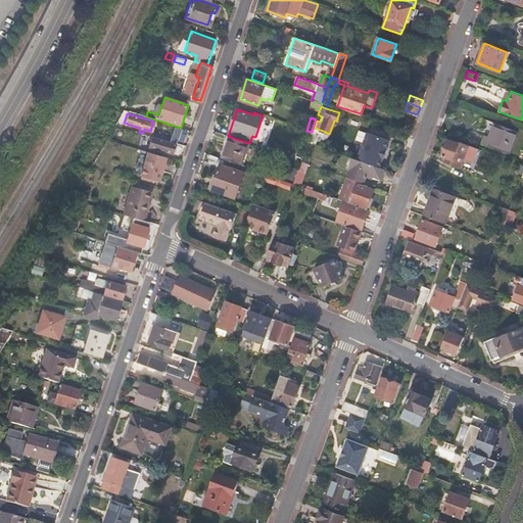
[(509,153),(516,132),(495,123),(486,146),(509,153)]
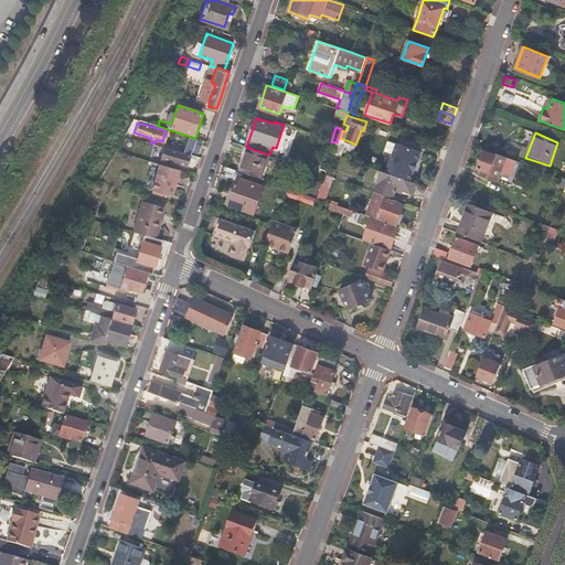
[(338,138),(337,142),(332,153),(340,156),(343,146),(347,147),(348,145),(349,141),(340,138),(338,138)]
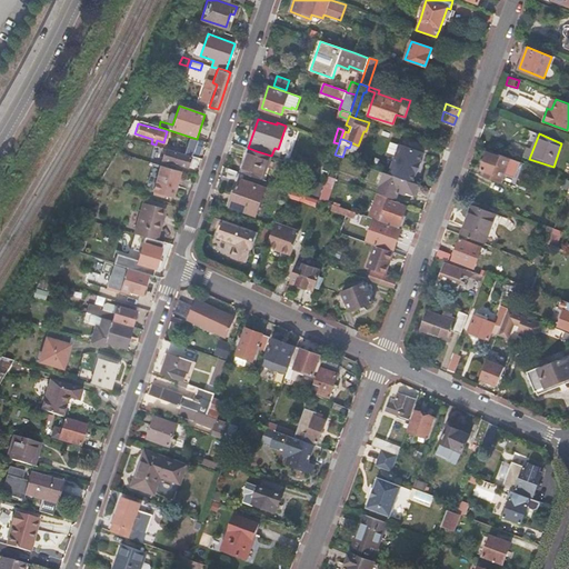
[(198,152),(200,146),(187,141),(185,149),(198,152)]
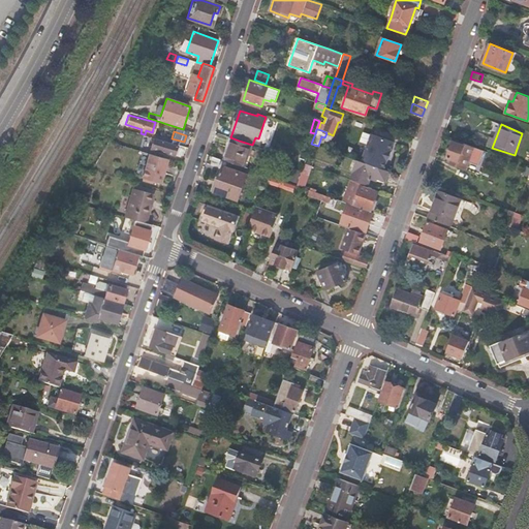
[(393,141),(370,133),(361,160),(383,168),(386,159),(387,160),(391,150),(390,150),(393,141)]
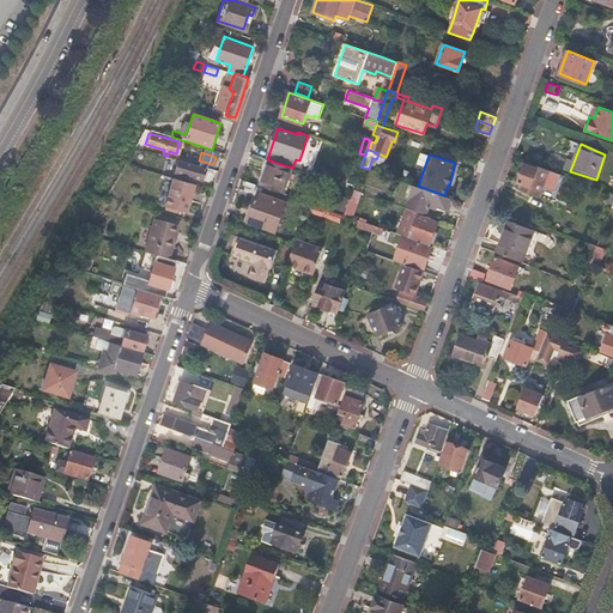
[(201,178),(205,167),(183,161),(168,156),(167,161),(176,164),(174,170),(201,178)]
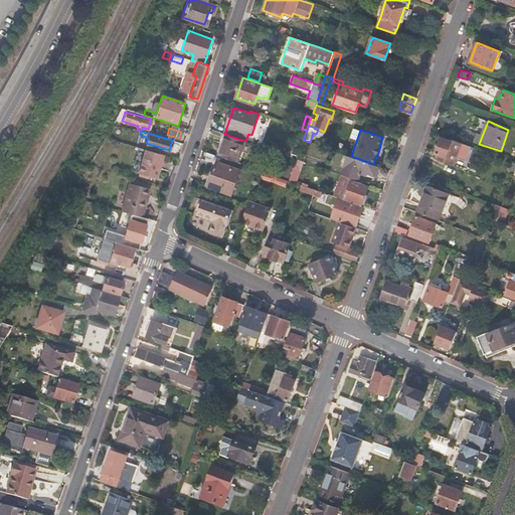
[(227,135),(219,156),(238,162),(245,141),(232,137),(227,135)]
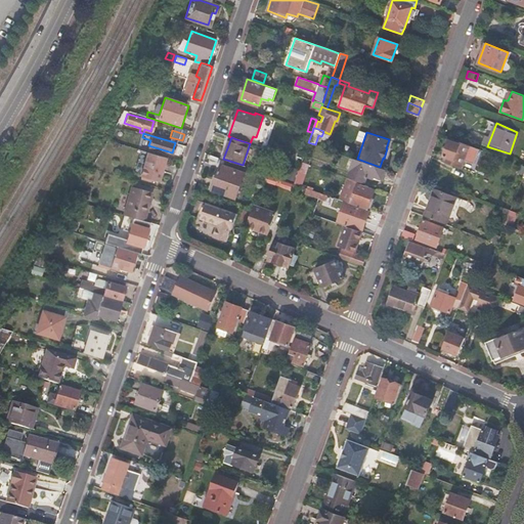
[(460,143),(449,139),(441,159),(449,162),(452,164),(455,156),(464,159),(470,144),(461,141),(460,143)]
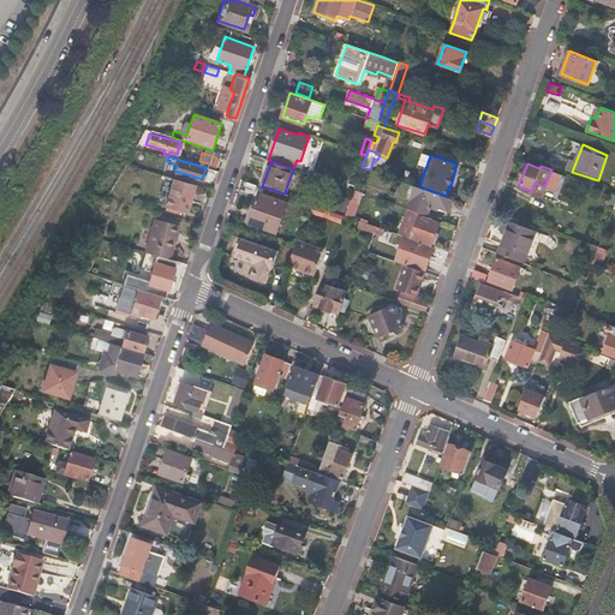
[(362,167),(354,190),(356,190),(363,192),(370,169),(362,167)]
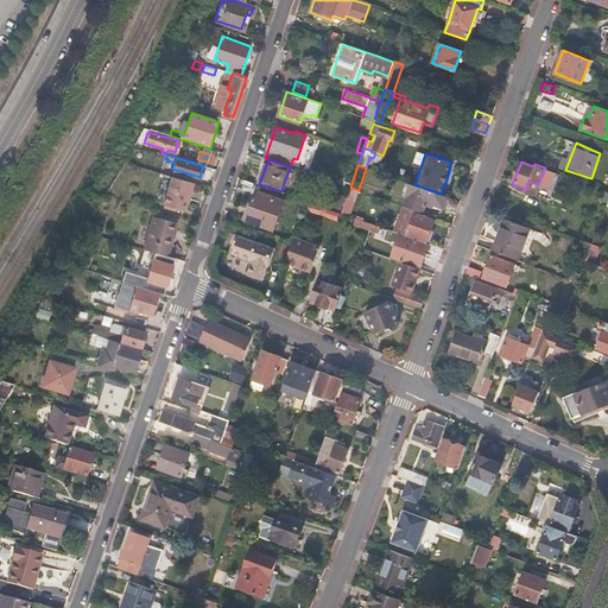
[(538,184),(537,190),(544,192),(552,171),(545,168),(538,184)]
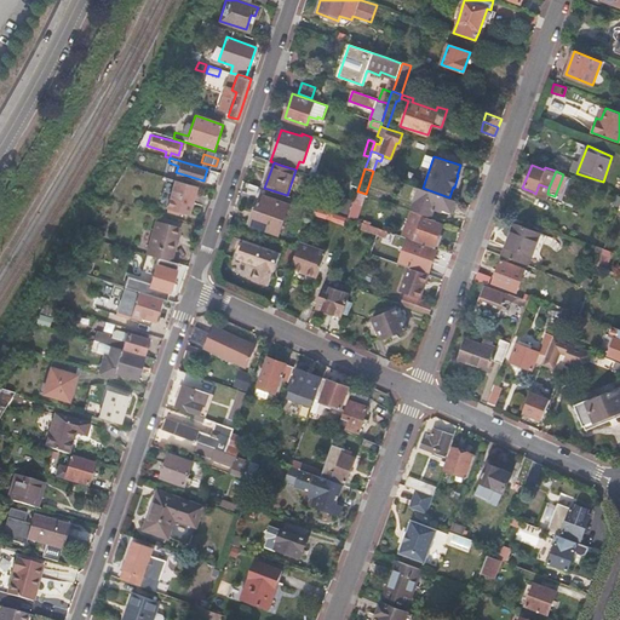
[(159,205),(167,207),(176,178),(167,176),(159,205)]
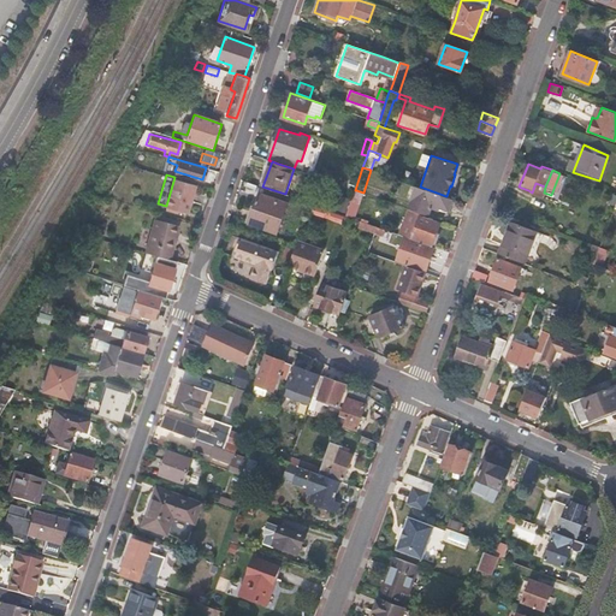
[(175,177),(166,206),(165,208),(176,212),(177,208),(187,211),(195,183),(175,177)]
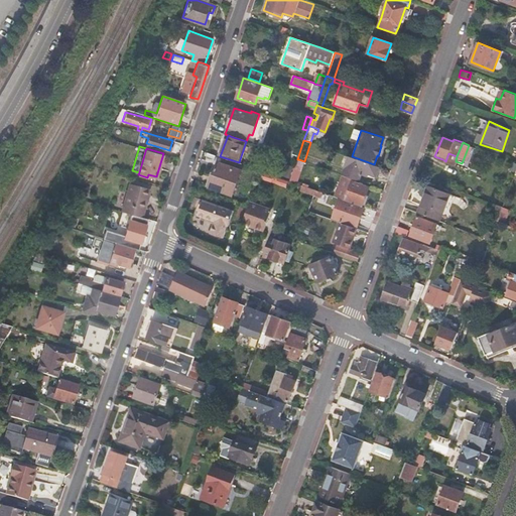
[(445,161),(442,159),(441,163),(453,167),(456,161),(457,156),(448,153),(445,161)]
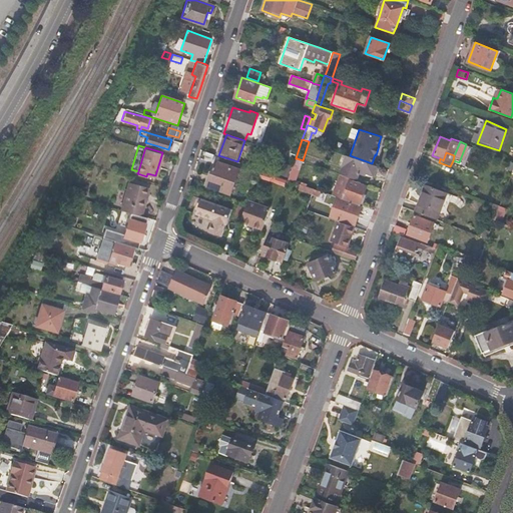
[(351,177),(356,179),(359,171),(365,174),(366,172),(373,174),(377,164),(372,163),(350,155),(347,154),(340,173),(341,174),(351,177)]
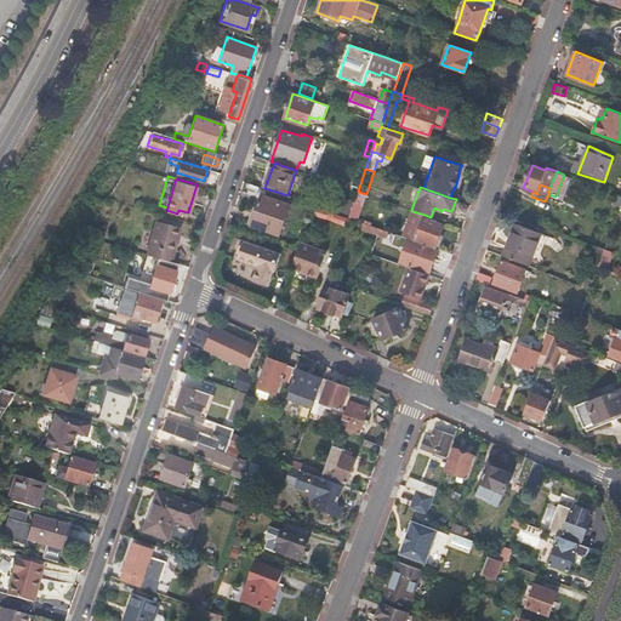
[(280,234),(291,204),(263,194),(258,206),(255,205),(249,223),(280,234)]
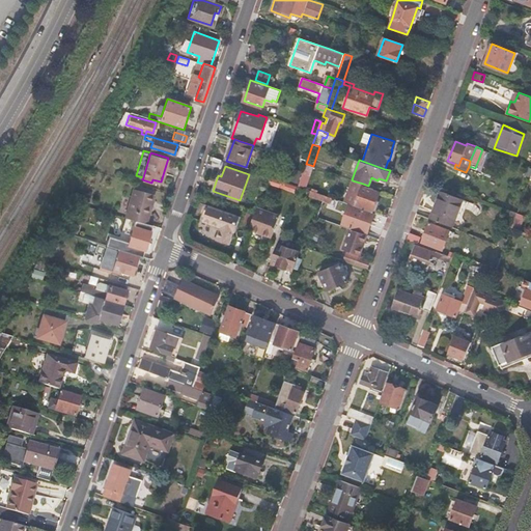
[(290,178),(296,180),(300,171),(294,169),(290,178)]
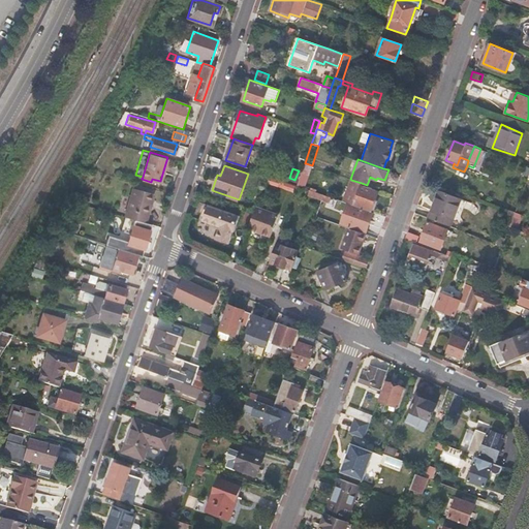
[(294,191),(297,184),(269,178),(267,185),(294,191)]
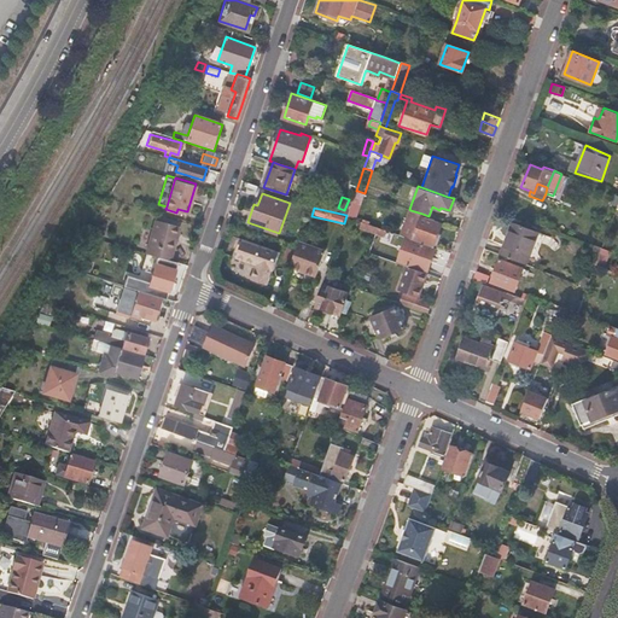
[(407,237),(414,239),(414,237),(433,244),(435,243),(437,244),(439,237),(437,235),(441,223),(421,217),(423,214),(410,210),(402,234),(407,237)]
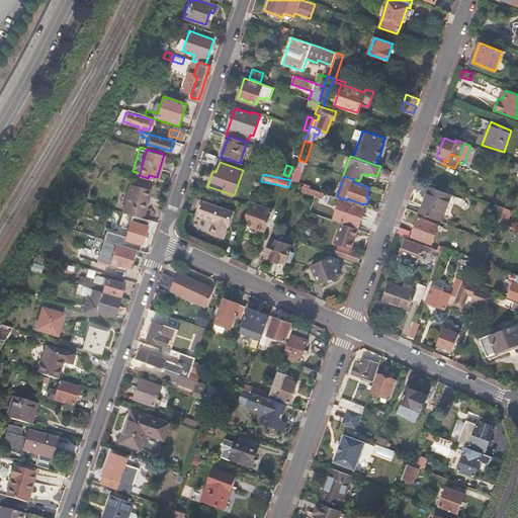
[(132,214),(145,218),(152,190),(132,185),(124,212),(132,214)]
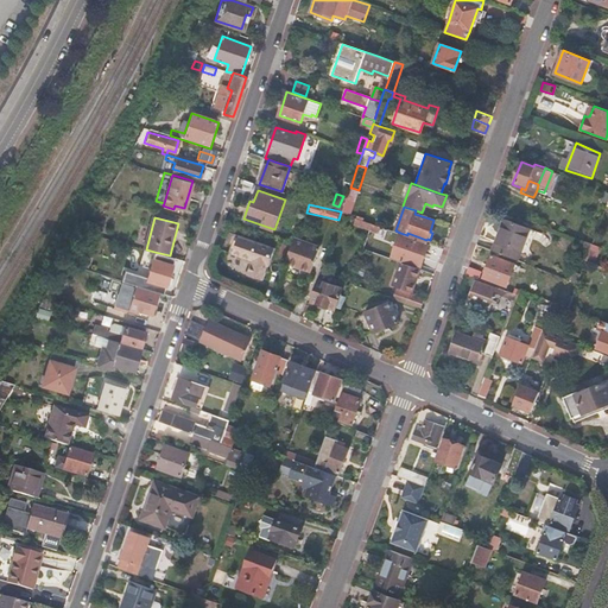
[(372,222),(355,217),(353,222),(369,228),(372,222)]
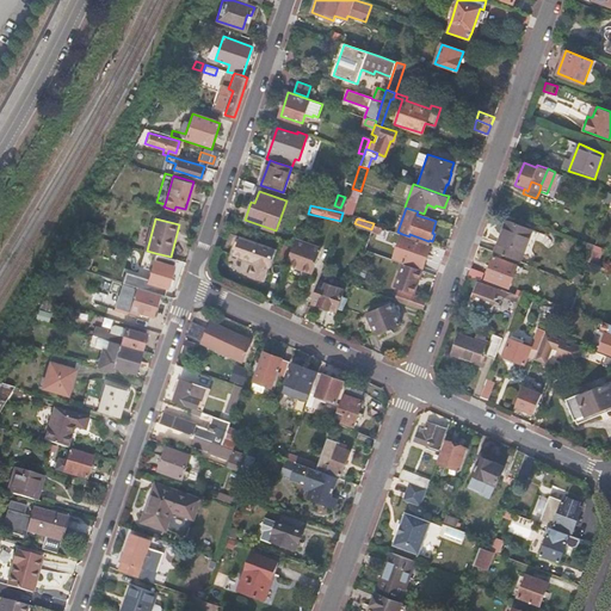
[(504,220),(492,251),(495,252),(516,259),(517,260),(529,229),(504,220)]
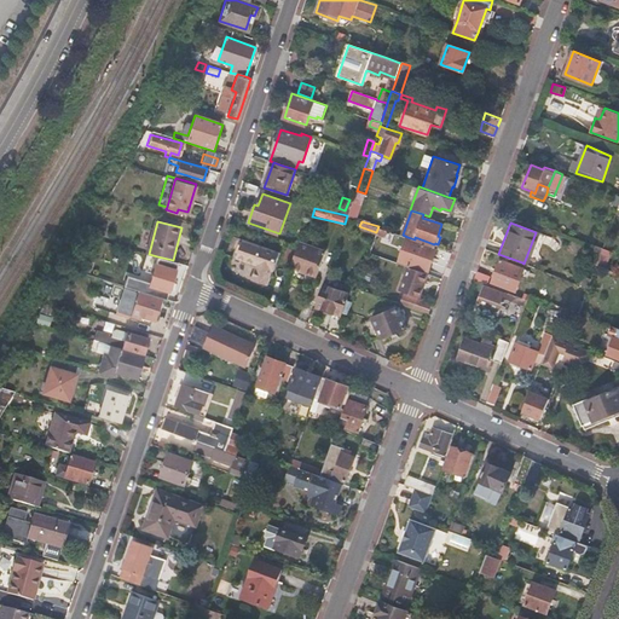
[(379,226),(376,232),(392,238),(394,232),(379,226)]
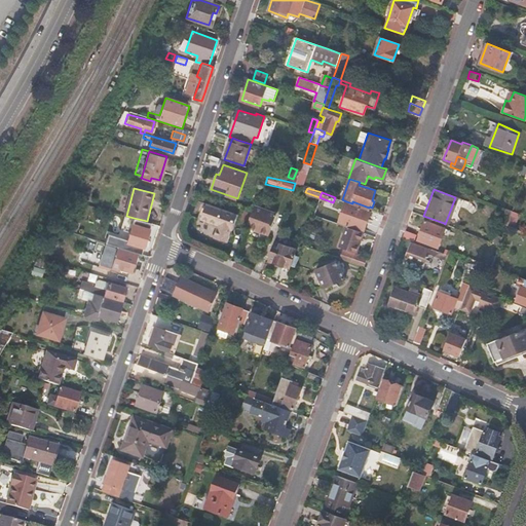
[(364,229),(371,210),(352,203),(346,201),(338,223),(343,224),(347,226),(352,227),(353,225),(364,229)]
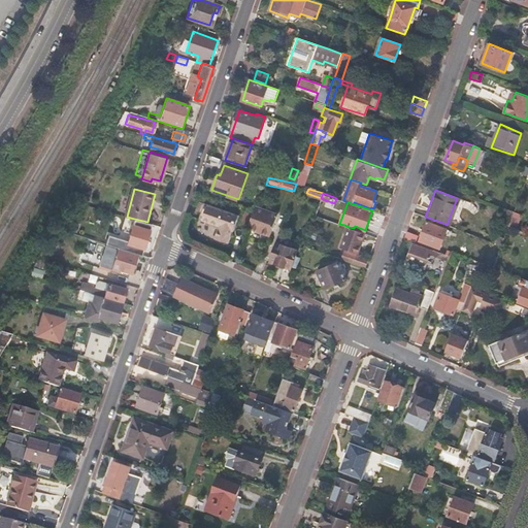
[(234,231),(239,216),(207,204),(202,220),(221,227),(217,238),(228,242),(232,231),(234,231)]
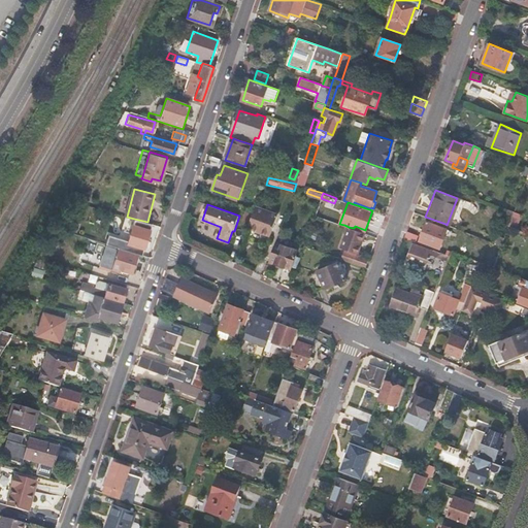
[(256,205),(254,213),(253,215),(248,228),(270,236),(278,213),(256,205)]
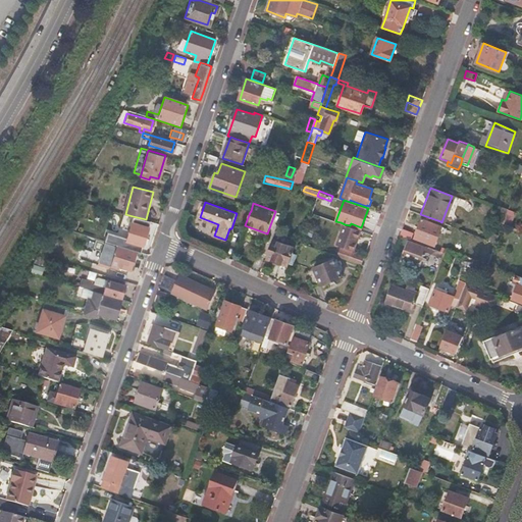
[(482,231),(489,210),(482,208),(475,228),(482,231)]
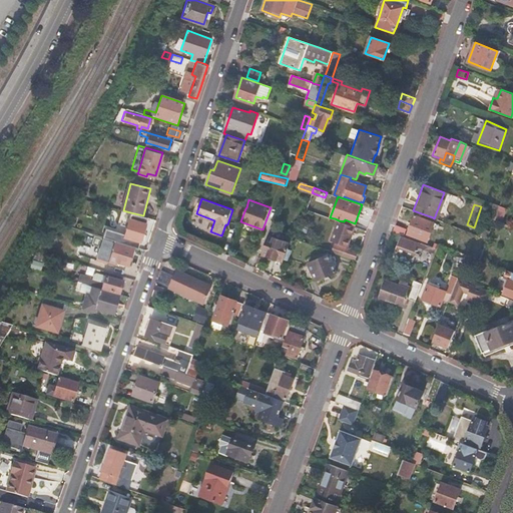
[(504,209),(498,207),(494,219),(499,221),(504,209)]
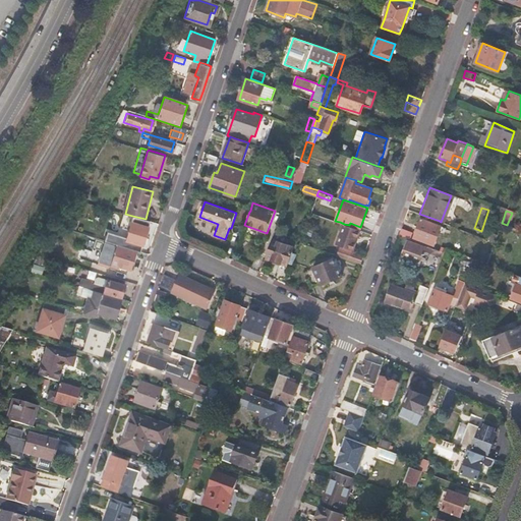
[(440,221),(422,215),(414,236),(429,242),(430,238),(440,242),(446,224),(441,222),(440,221)]
